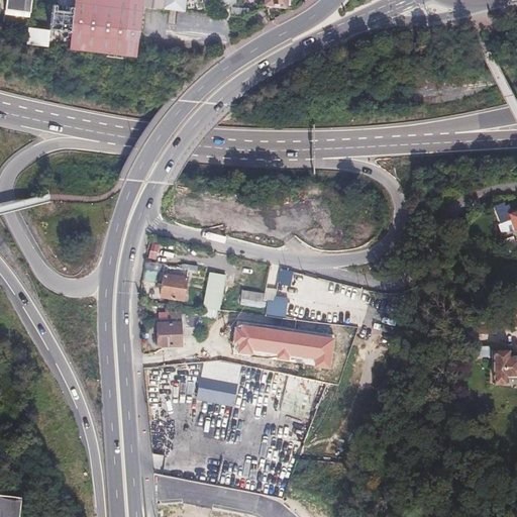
[(6,0),(5,11),(29,14),(29,13),(31,0),(6,0)]
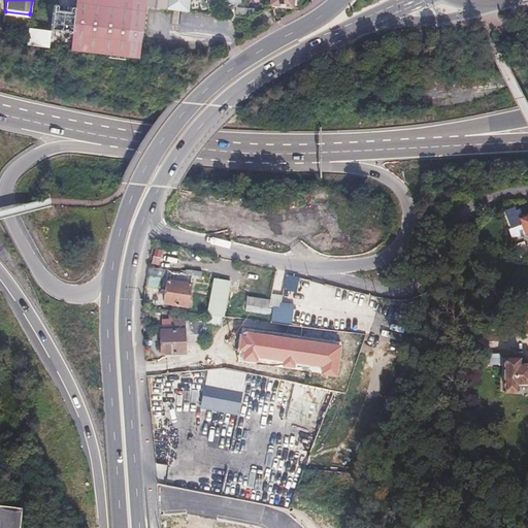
[(70,52),(103,55),(104,45),(106,34),(109,0),(76,0),(76,4),(75,8),(73,30),(72,34),(72,39),(70,52)]
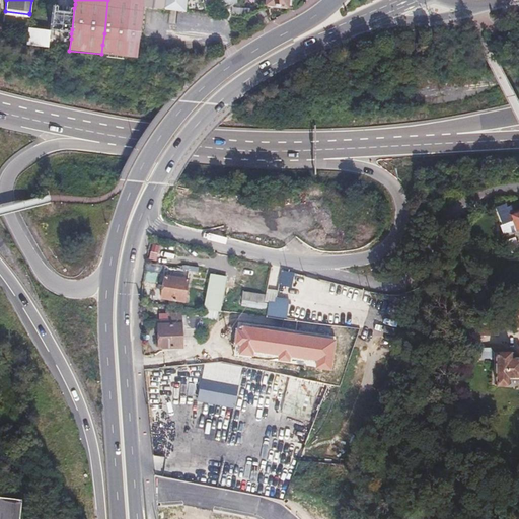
[(101,54),(123,57),(125,44),(130,4),(130,0),(107,0),(104,33),(102,45),(101,54)]
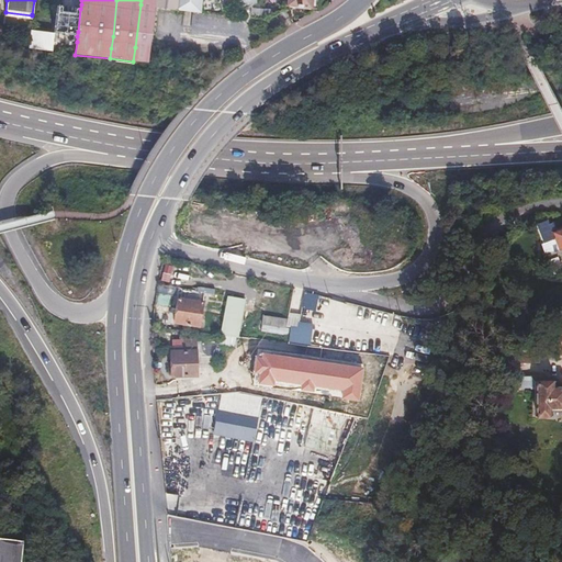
[(133,62),(148,63),(155,8),(155,7),(155,0),(141,0),(141,4),(135,47),(133,62)]
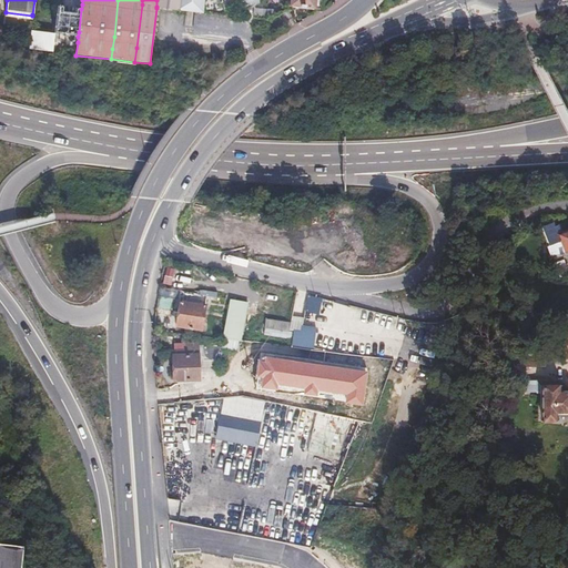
[(156,0),(156,7),(156,8),(176,10),(178,0),(156,0)]
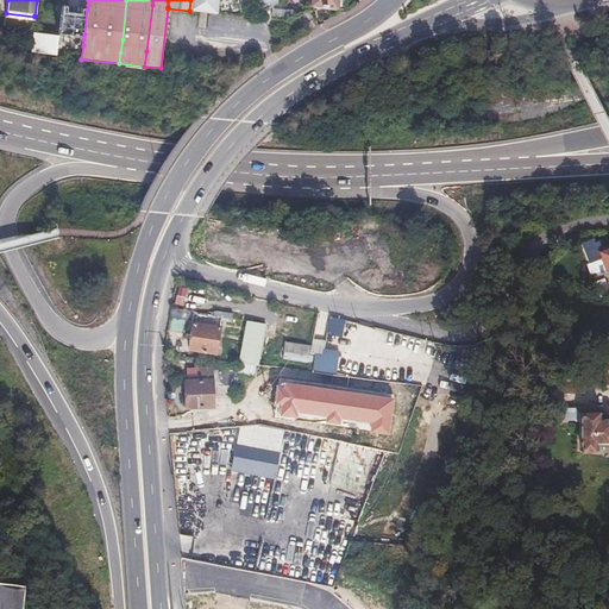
[(190,0),(189,11),(189,12),(211,14),(211,0),(255,0),(261,7),(270,8),(277,2),(277,0),(309,0),(309,6),(337,10),(337,0),(190,0)]
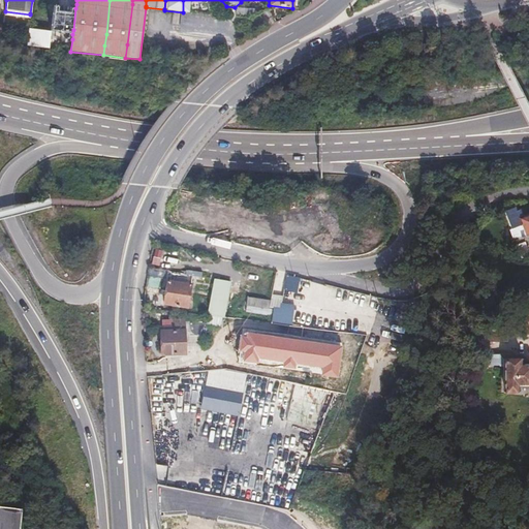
[(68,38),(72,39),(72,34),(73,30),(75,8),(71,8),(70,12),(58,10),(59,6),(54,6),(51,32),(49,49),(54,50),(55,36),(54,36),(54,32),(69,34),(68,38)]
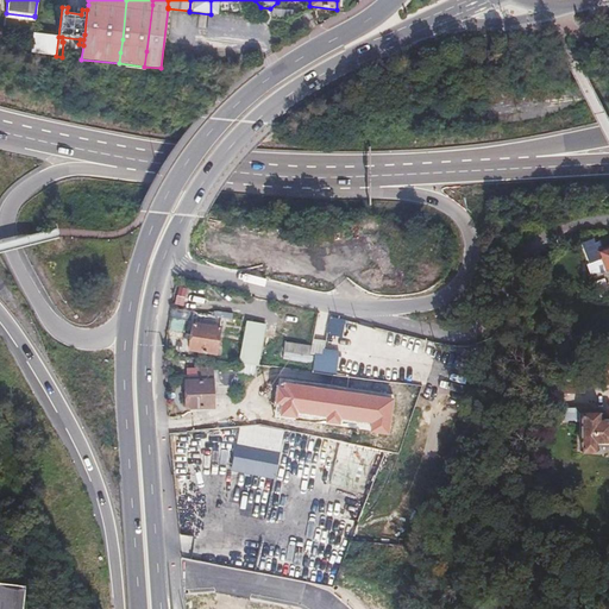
[(33,35),(31,48),(31,54),(56,56),(58,37),(33,35)]
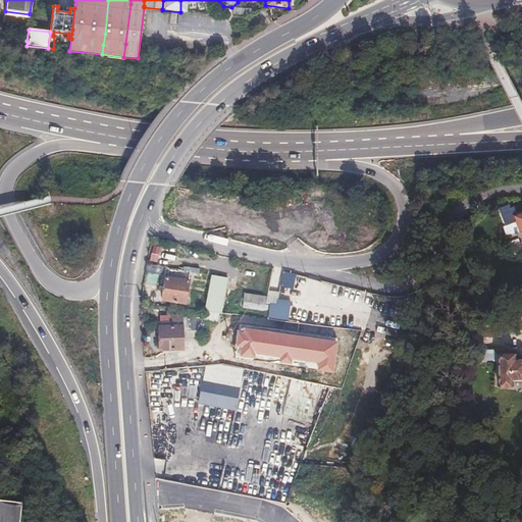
[(521,209),(515,211),(513,204),(509,205),(507,201),(496,205),(508,240),(516,238),(519,247),(521,246),(521,209)]
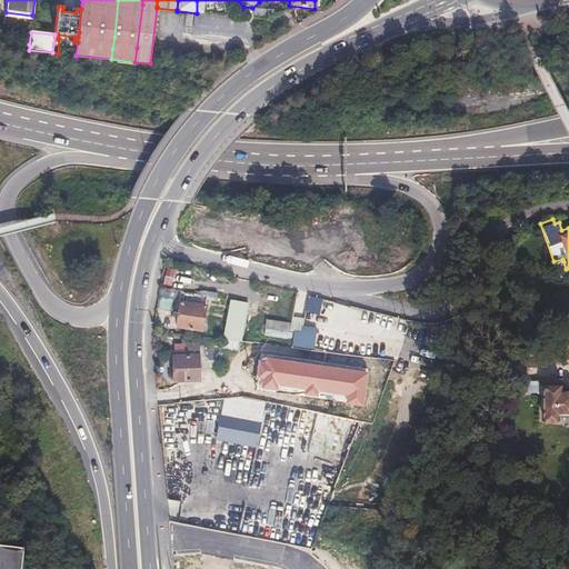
[(206,296),(181,292),(179,312),(181,313),(179,327),(201,330),(206,296)]
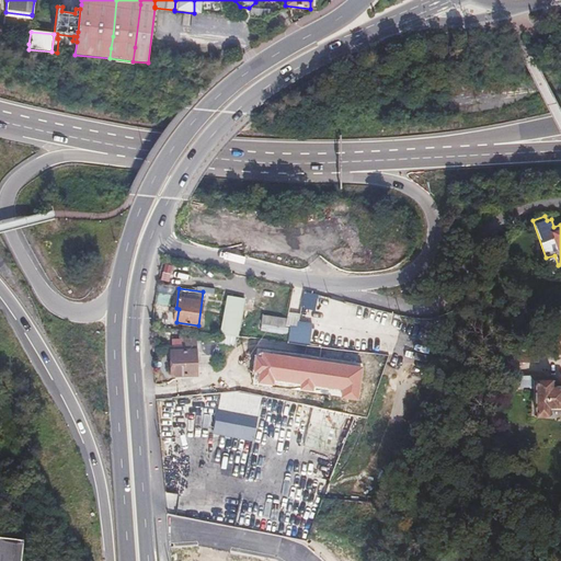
[(304,292),(299,307),(313,310),(318,295),(304,292)]
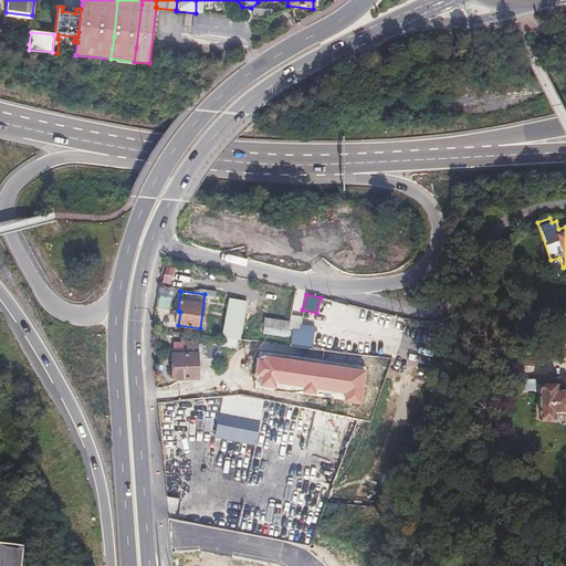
[(229,297),(222,335),(239,336),(245,300),(229,297)]
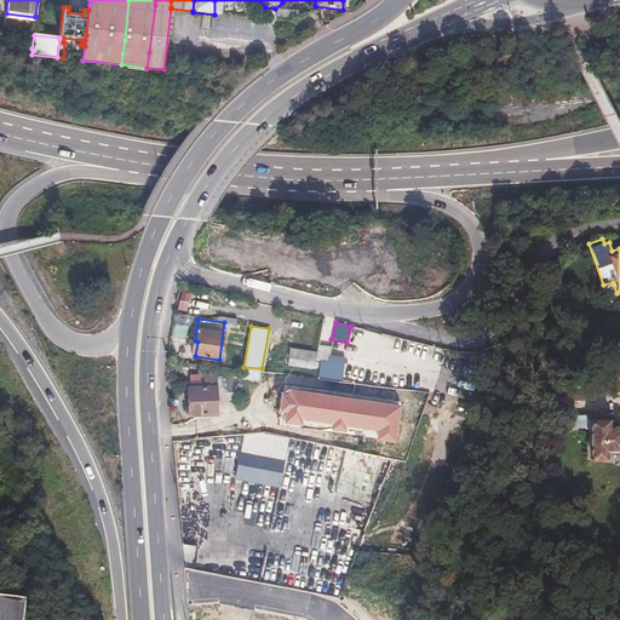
[(315,361),(317,350),(292,345),(290,356),(315,361)]
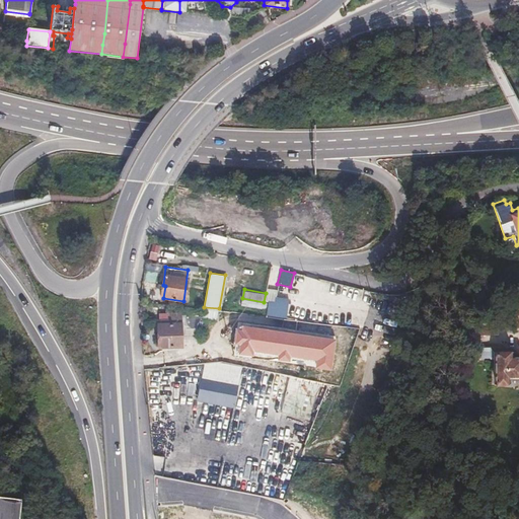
[(285,316),(287,297),(274,295),(274,299),(266,298),(266,314),(285,316)]
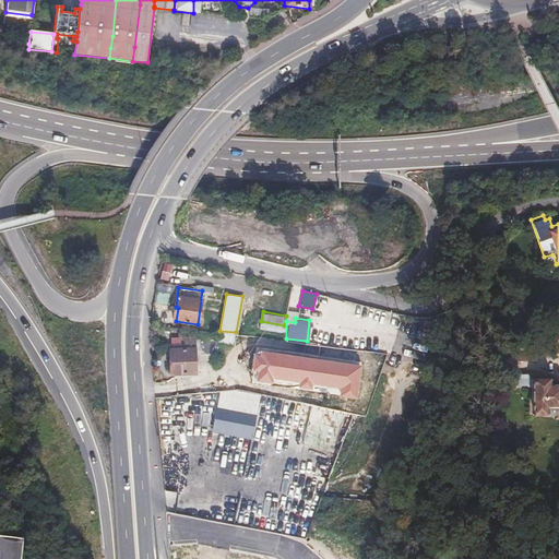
[(254,345),(256,337),(236,334),(235,343),(254,345)]
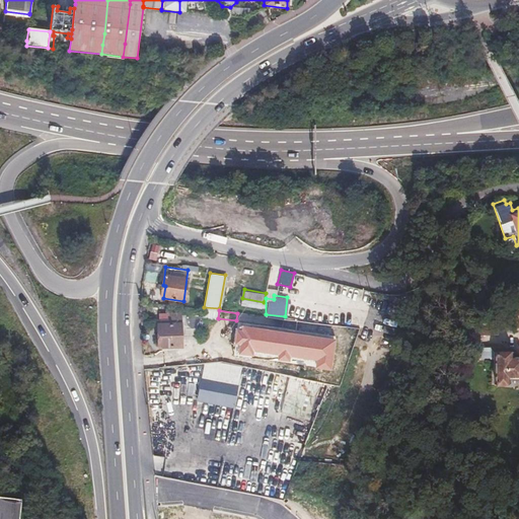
[(257,329),(260,315),(237,313),(236,320),(235,327),(257,329)]
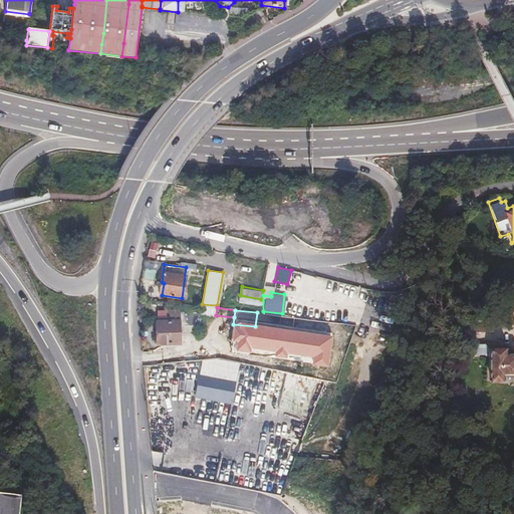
[(200,324),(199,312),(170,313),(171,321),(157,321),(157,332),(160,331),(160,344),(181,343),(181,321),(185,321),(185,325),(200,324)]
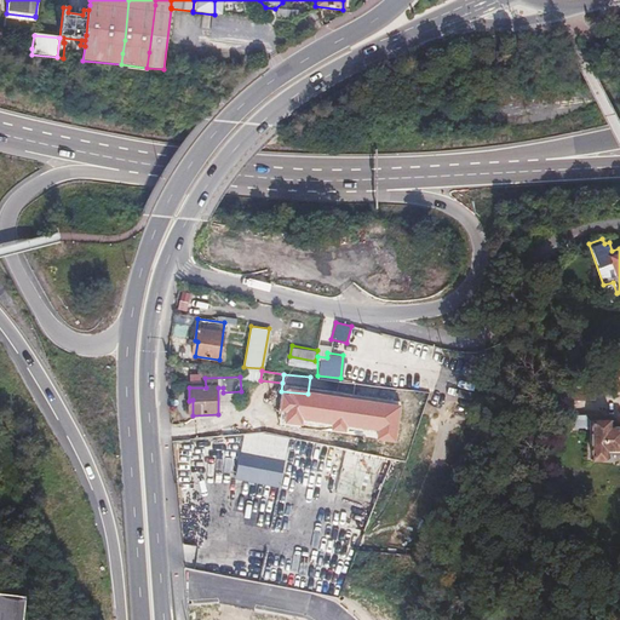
[(411,426),(414,390),(378,385),(373,423),(411,426)]
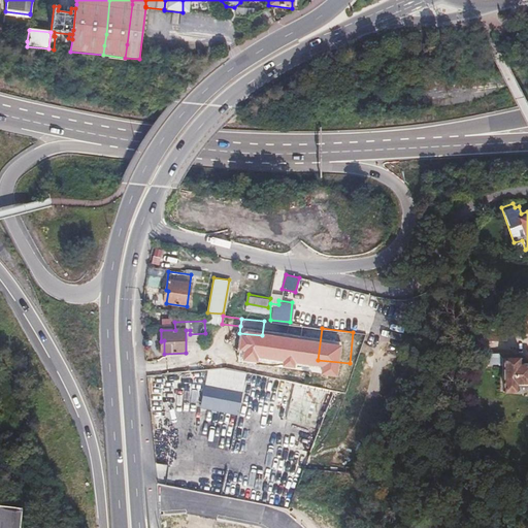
[(507,340),(507,332),(485,332),(486,341),(507,340)]
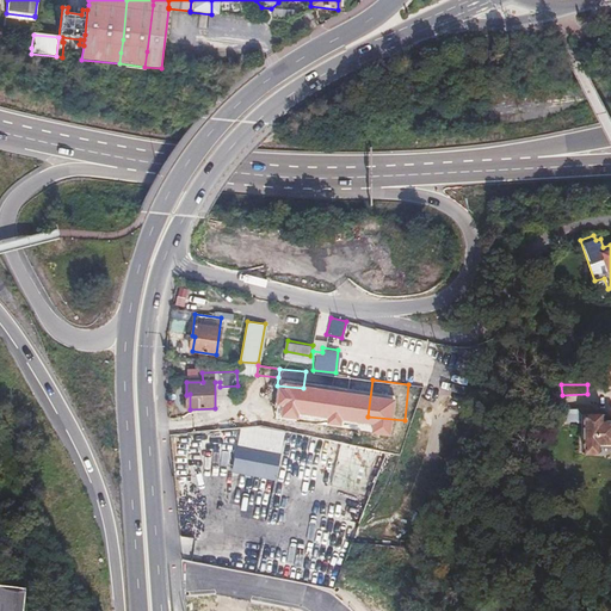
[(578,409),(576,409),(568,409),(568,421),(578,420),(578,421),(584,421),(584,451),(596,450),(597,452),(610,451),(610,420),(600,420),(600,411),(588,411),(588,408),(578,409)]
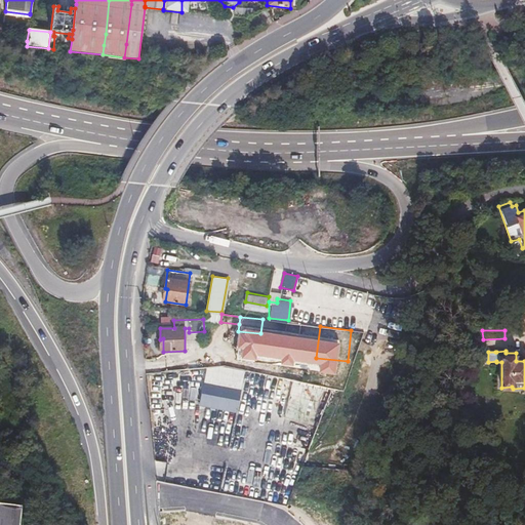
[(207,369),(204,381),(242,389),(244,369),(221,366),(212,366),(207,369)]
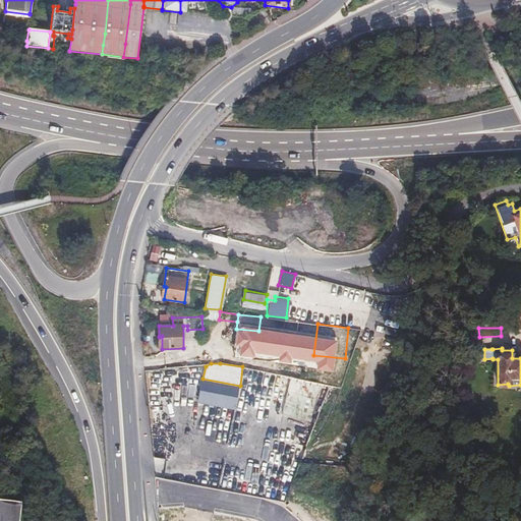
[(240,386),(203,379),(198,402),(236,409),(240,386)]
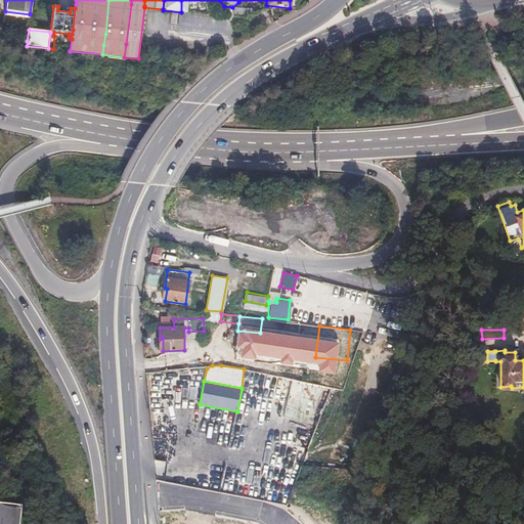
[(320,390),(291,383),(284,415),(312,422),(320,390)]
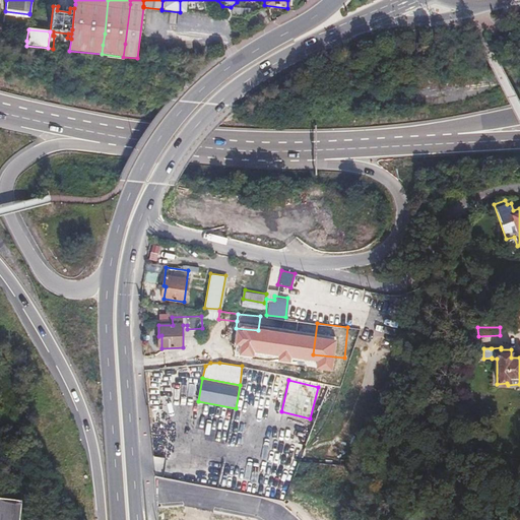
[(0,497),(0,519),(19,519),(22,500),(0,497)]
